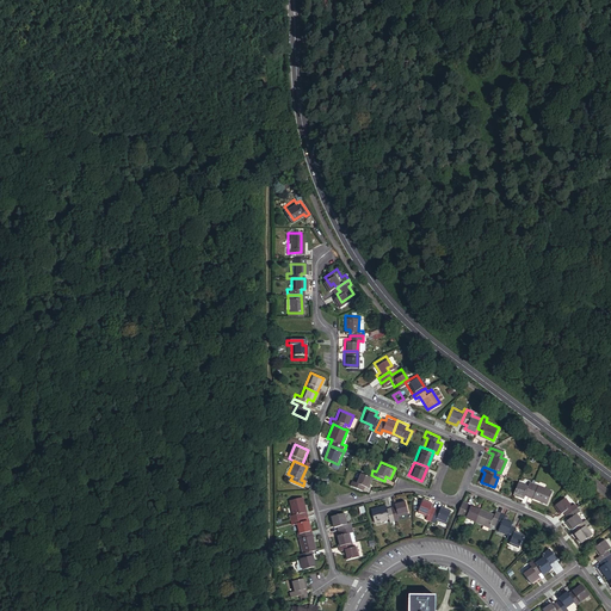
[(376,477),(371,475),(363,473),(359,482),(356,480),(353,485),(368,489),(369,486),(372,487),(376,477)]
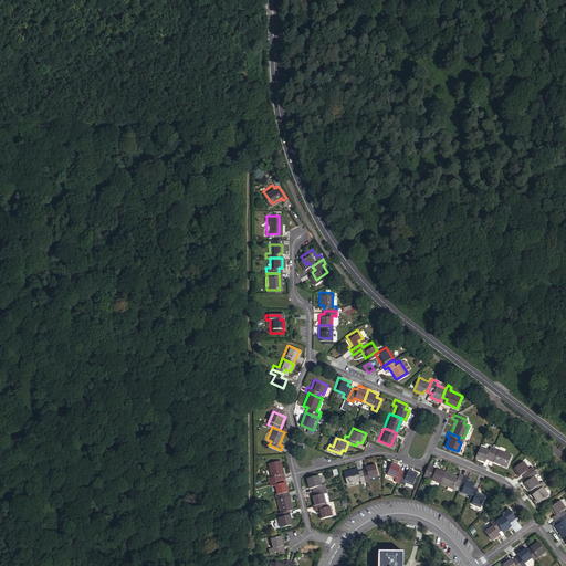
[(484,456),(489,457),(493,446),(489,443),(486,448),(480,444),(475,456),(483,459),(484,456)]
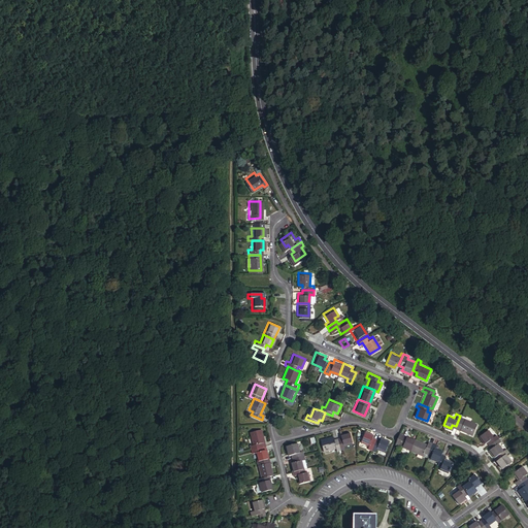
[(460,416),(456,426),(470,432),(474,421),(460,416)]
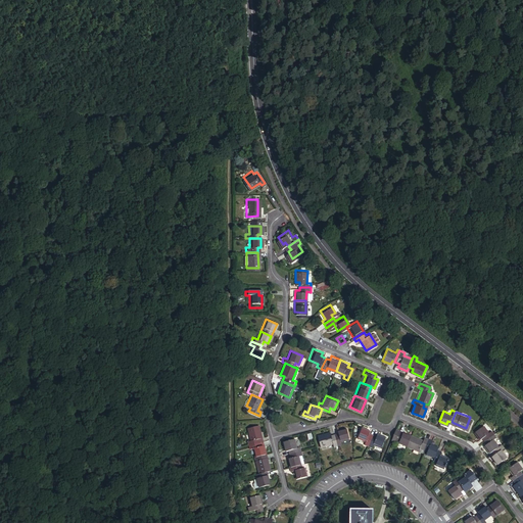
[(484,433),(486,437),(496,430),(493,426),(490,428),(485,421),(475,428),(481,436),(484,433)]
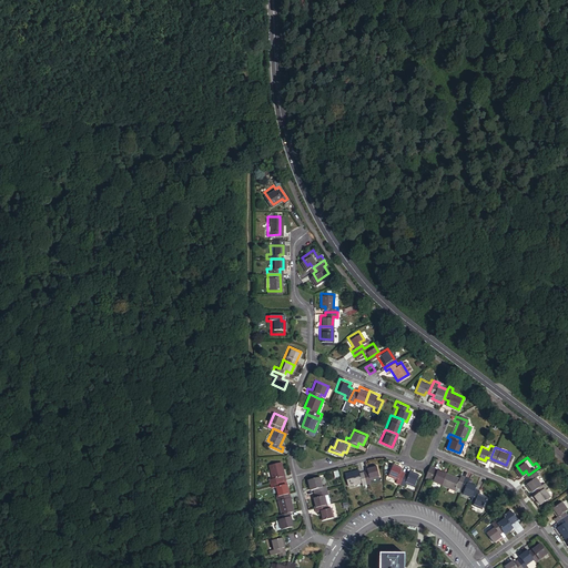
[(363,469),(366,483),(371,482),(369,478),(379,475),(376,463),(366,465),(367,468),(363,469)]
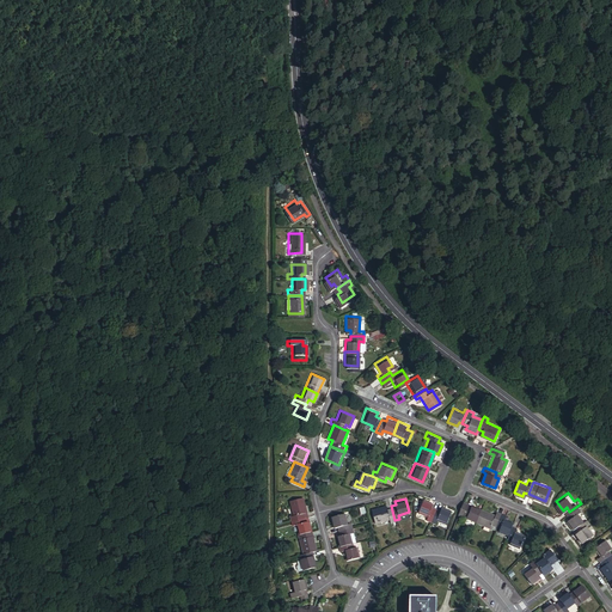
[(286,515),(287,521),(301,516),(300,512),(305,510),(301,500),(287,505),(291,514),(286,515)]
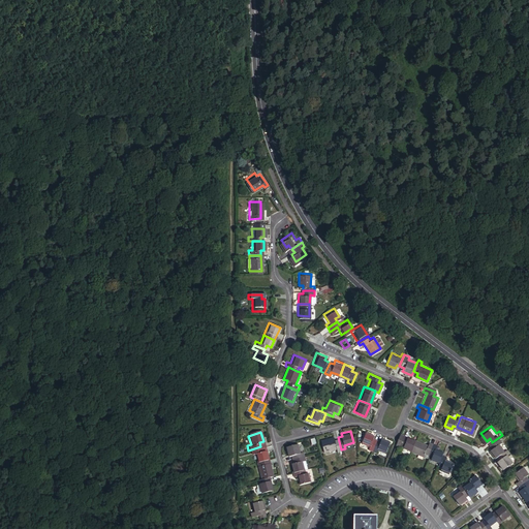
[(367,449),(372,452),(376,440),(372,439),(373,435),(365,432),(361,443),(368,446),(367,449)]
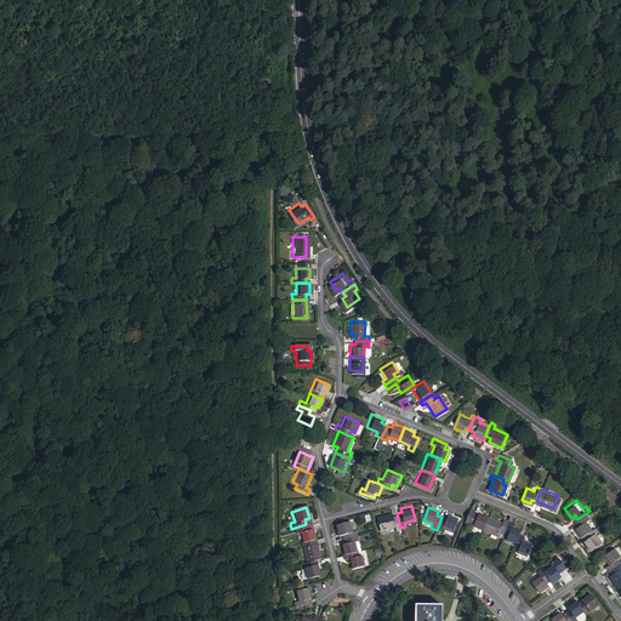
[(467,522),(482,529),(486,516),(473,510),(467,522)]
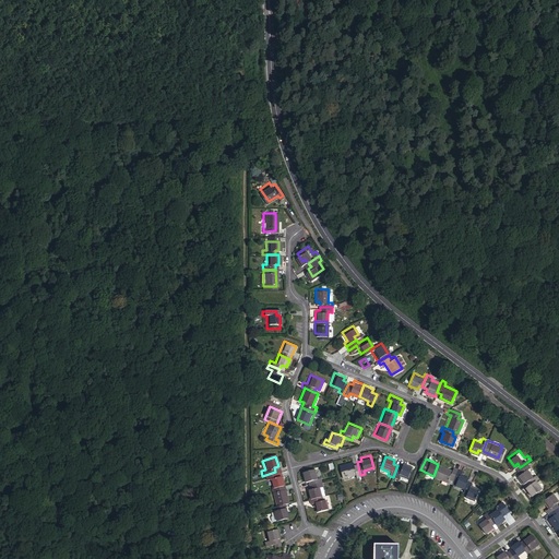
[(356,476),(360,475),(357,462),(353,463),(352,460),(339,463),(342,476),(355,472),(356,476)]
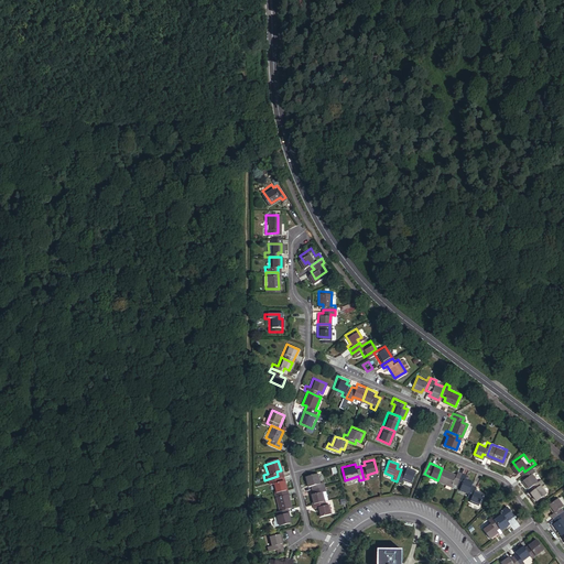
[(535,464),(524,472),(528,475),(524,477),(531,486),(534,484),(541,478),(535,470),(539,467),(535,464)]
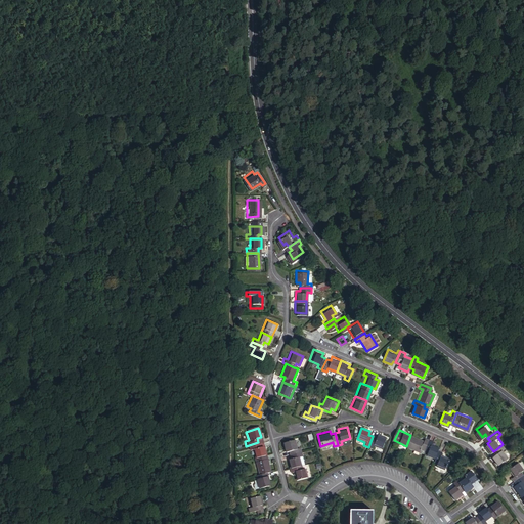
[(373,436),(368,447),(372,449),(374,445),(381,448),(386,438),(378,434),(377,438),(373,436)]
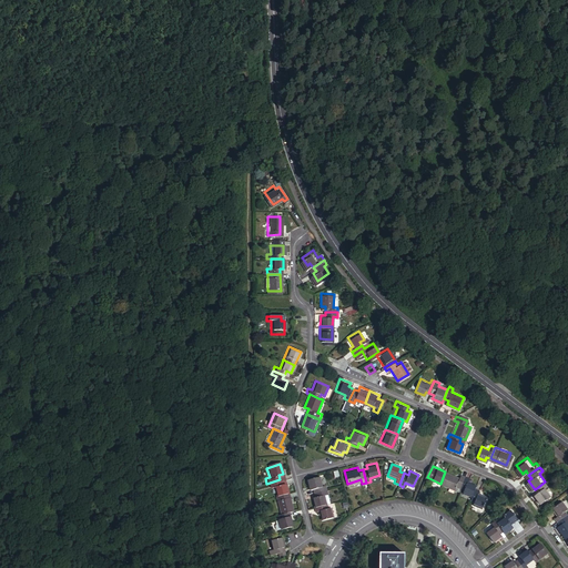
[(445,472),(440,484),(453,488),(454,485),(458,487),(464,475),(458,473),(457,477),(445,472)]
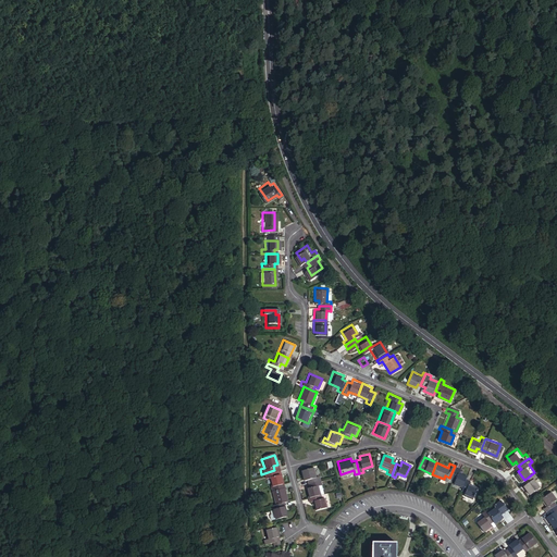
[(455,466),(449,478),(454,479),(452,482),(462,486),(466,479),(467,475),(457,471),(458,468),(455,466)]
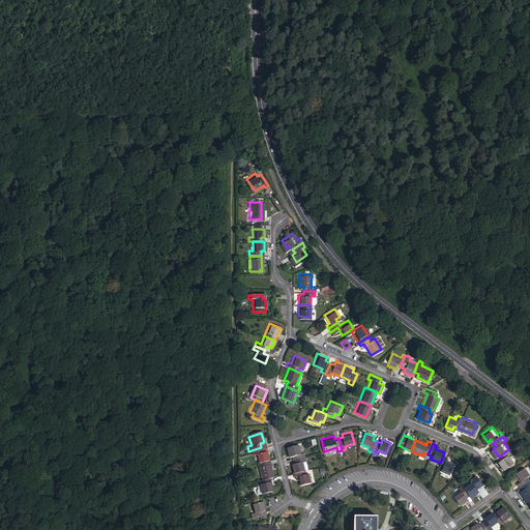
[(294,459),(305,455),(304,451),(300,452),(298,444),(287,447),(289,455),(293,454),(294,459)]
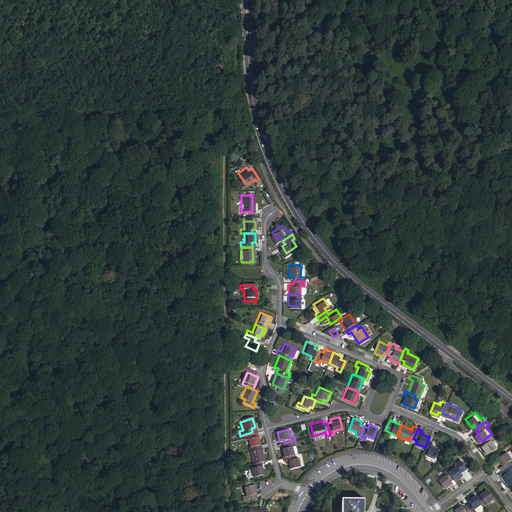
[(252,432),(240,436),(242,439),(245,438),(248,448),(259,444),(257,435),(253,436),(252,432)]
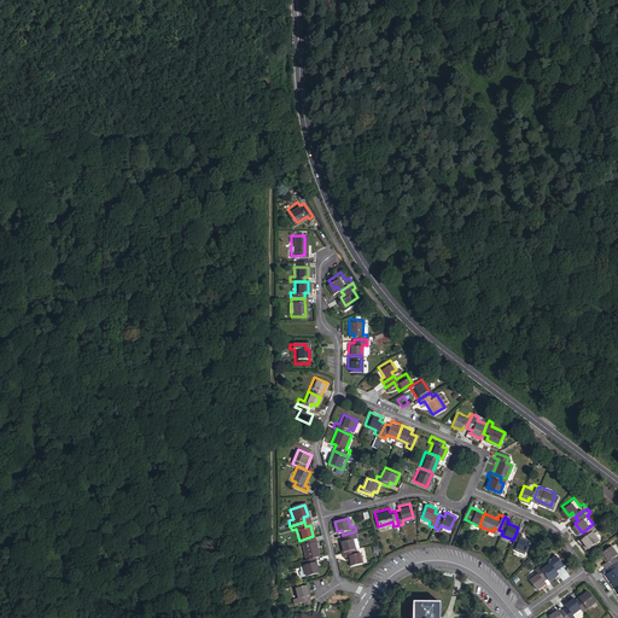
[(600,526),(596,522),(593,524),(586,530),(588,535),(584,537),(592,546),(602,537),(596,529),(600,526)]
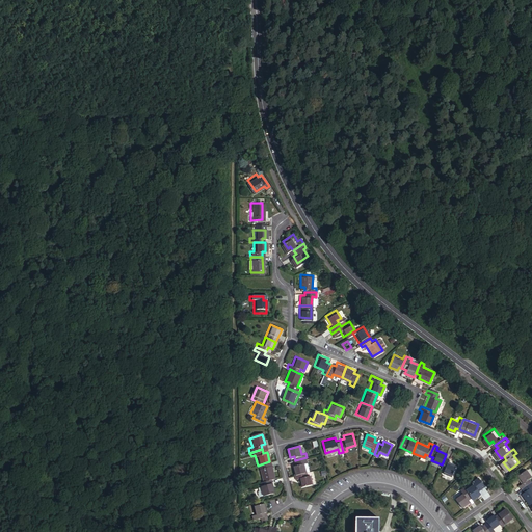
[(308,460),(307,457),(295,460),(296,463),(292,464),(294,474),(306,471),(303,461),(308,460)]
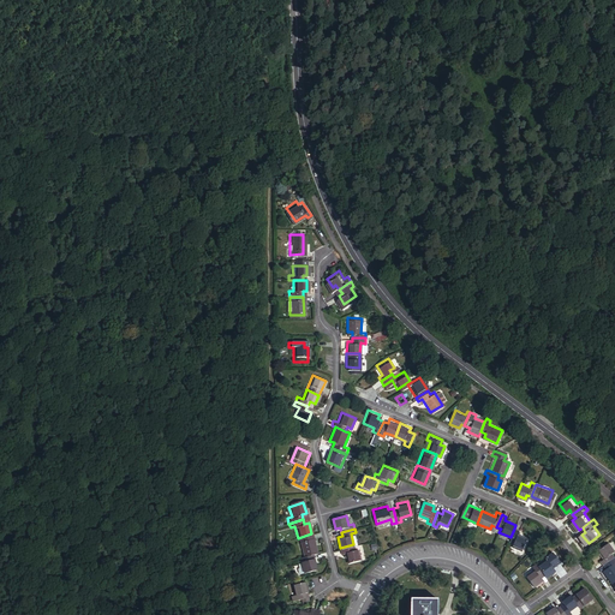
[(511,537),(508,542),(513,544),(512,549),(520,553),(526,539),(517,536),(519,531),(514,529),(511,537)]
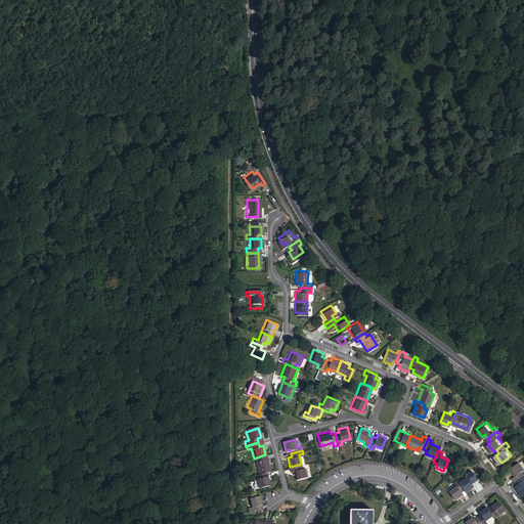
[(265,454),(254,459),(258,474),(266,472),(270,470),(265,454)]
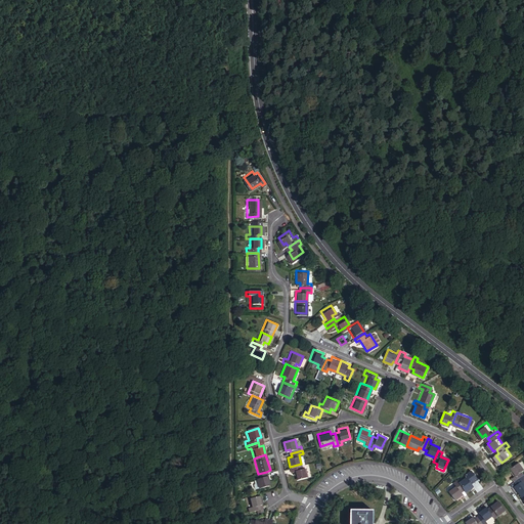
[(514,476),(517,479),(523,473),(523,468),(523,469),(523,468),(523,460),(523,459),(513,467),(518,473),(514,476)]
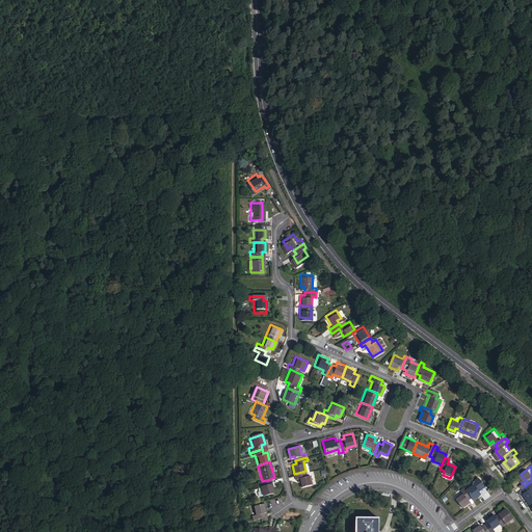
[(307,474),(306,471),(294,474),(295,477),(297,477),(299,485),(312,482),(310,473),(307,474)]
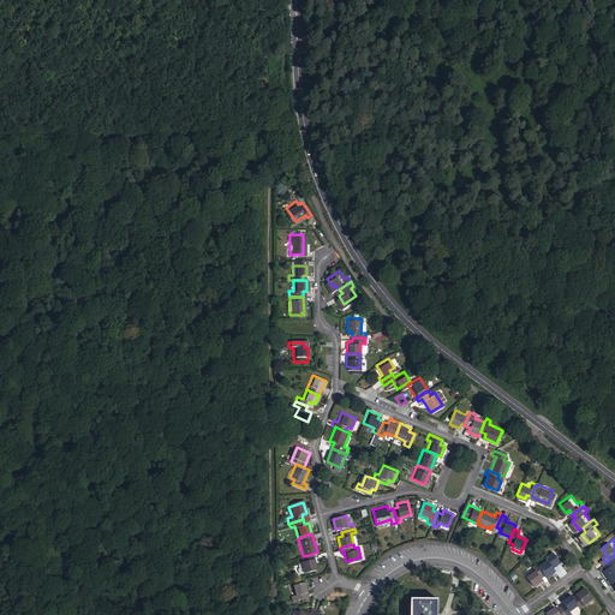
[(543,572),(545,575),(554,568),(551,566),(559,560),(549,549),(542,555),(544,559),(537,565),(543,572)]
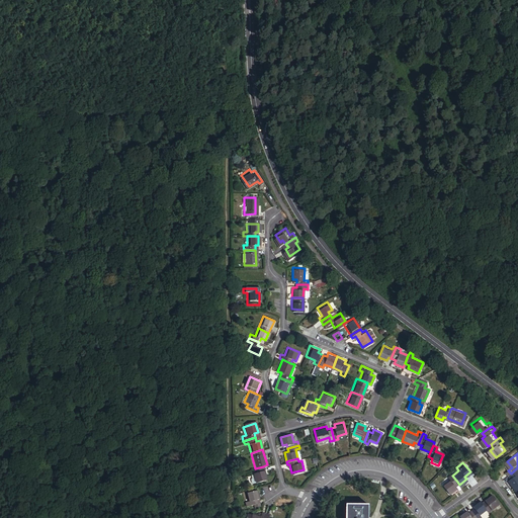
[(263,466),(255,468),(252,469),(255,482),(266,479),(263,466)]
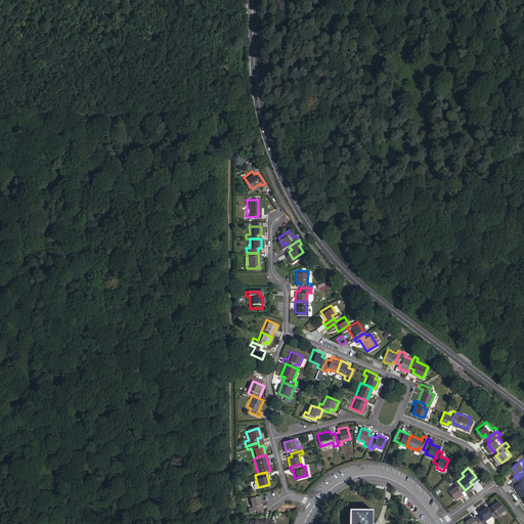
[(463,487),(457,481),(454,478),(451,480),(454,483),(447,489),(454,498),(462,492),(460,489),(463,487)]
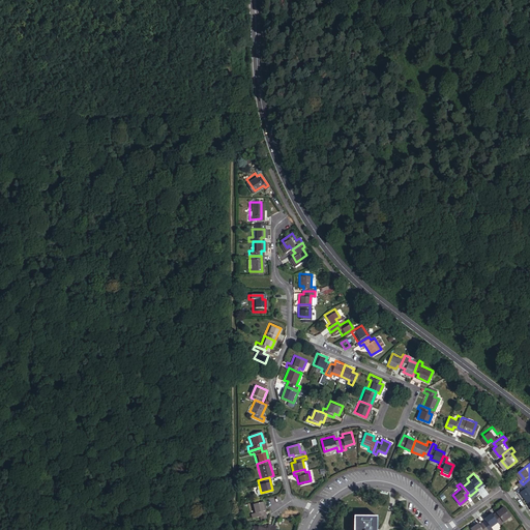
[(262,500),(249,503),(253,512),(249,513),(251,518),(258,516),(259,520),(266,518),(264,509),(265,508),(262,500)]
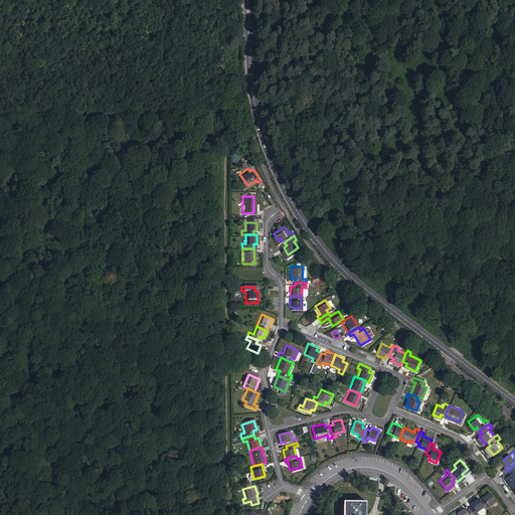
[(486,506),(487,509),(498,502),(491,492),(481,499),(486,506)]
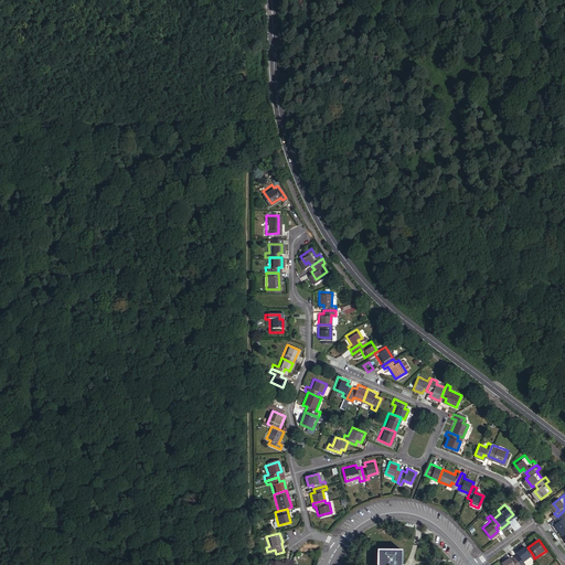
[(514,556),(521,564),(525,564),(526,564),(524,561),(533,555),(528,547),(525,544),(516,551),(519,554),(514,556)]
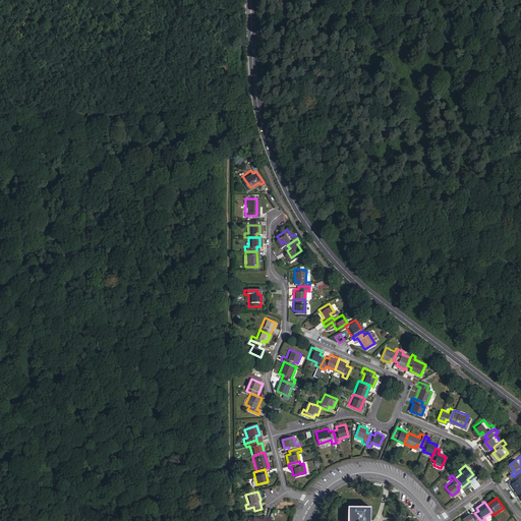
[(371,520),(372,508),(348,508),(348,520),(371,520)]
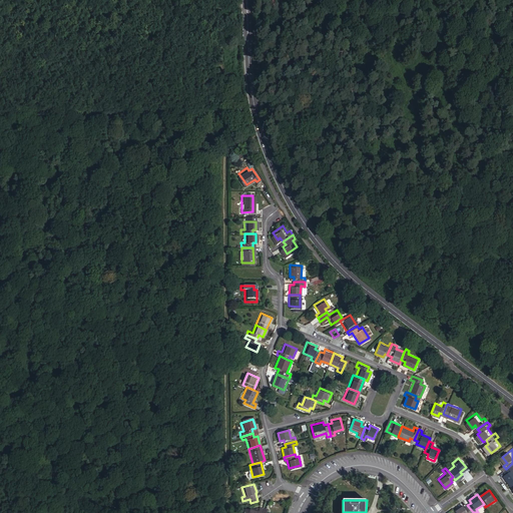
[(261,512),(264,504),(261,503),(260,508),(251,506),(250,508),(246,506),(243,512),(261,512)]
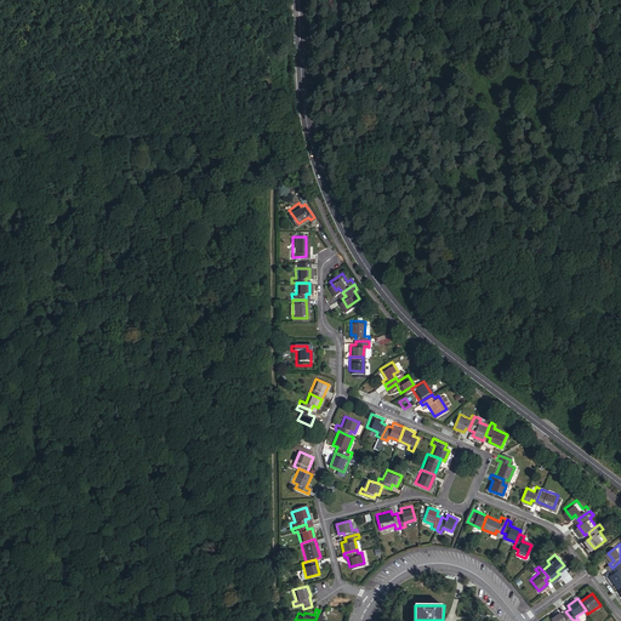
[(319,610),(315,620),(336,620),(322,617),(323,611),(319,610)]
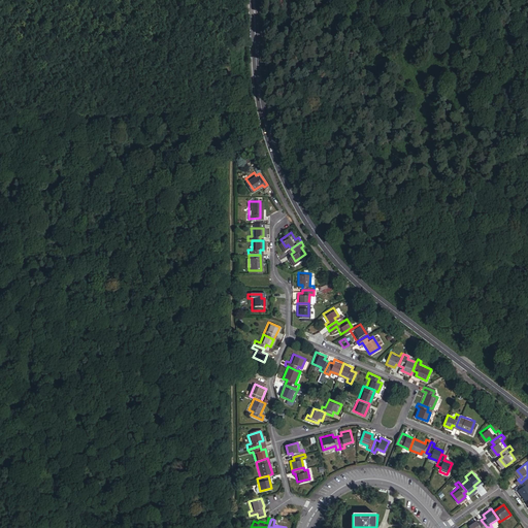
[(487,527),(481,520),(479,522),(476,519),(469,524),(471,527),(487,527)]
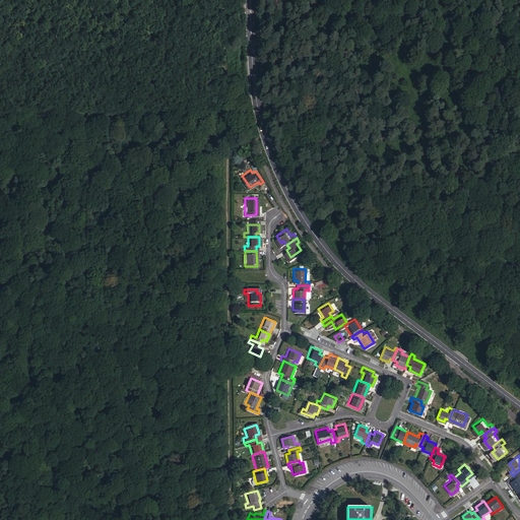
All buildings are outlined.
